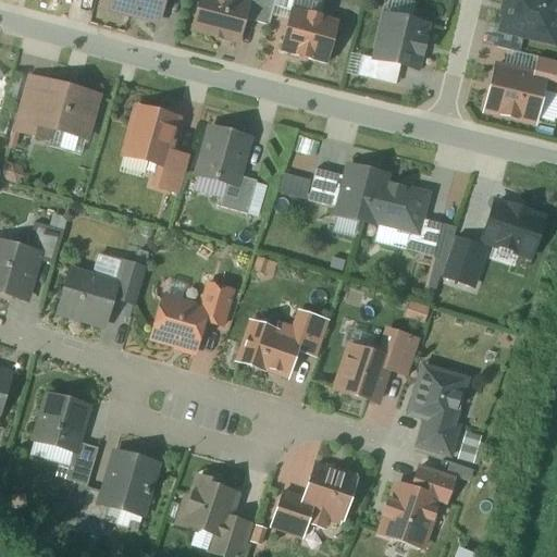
[(112,0),(111,7),(131,11),(130,14),(158,22),(163,0),(112,0)]
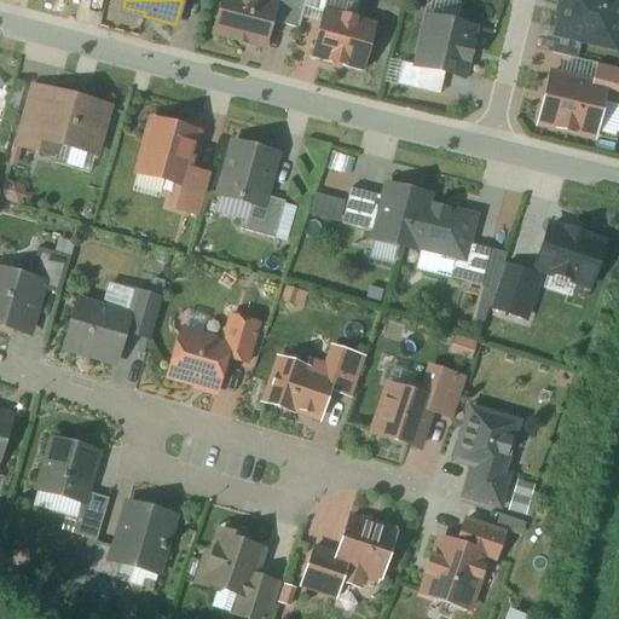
[(253,0),(223,0),(214,34),(264,47),(271,22),(275,7),(273,6),(255,3),(253,0)]
